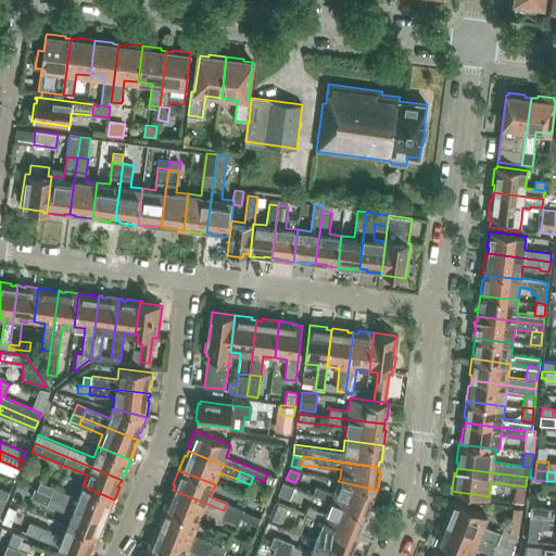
[(267,474),(264,481),(274,485),(277,477),(267,474)]
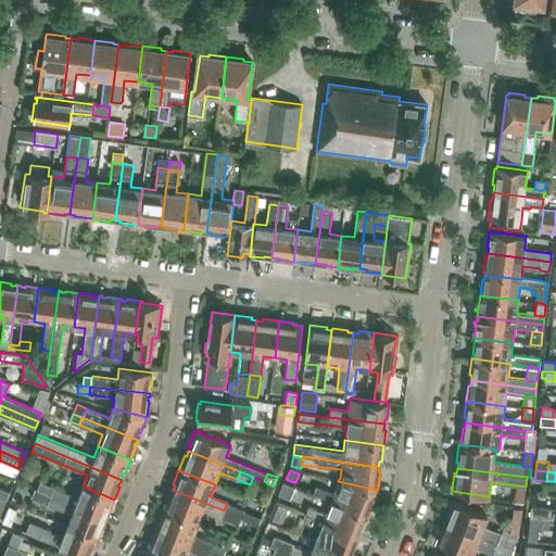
[(109,513),(114,500),(83,485),(78,496),(40,481),(37,489),(37,490),(106,519),(108,516),(106,516),(106,514),(108,512),(109,513)]
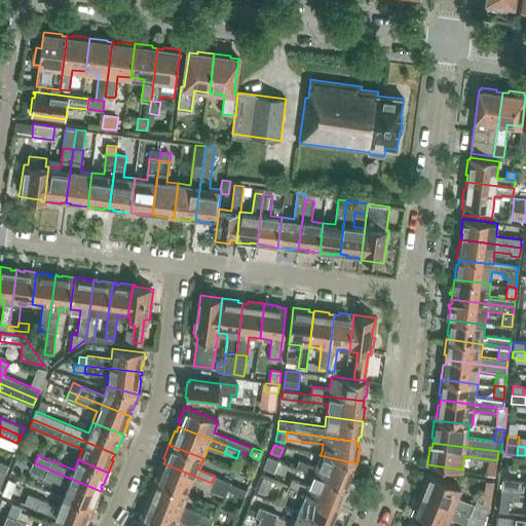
[(297,467),(312,475),(345,487),(347,482),(349,483),(357,463),(320,455),(315,466),(300,460),(297,467)]
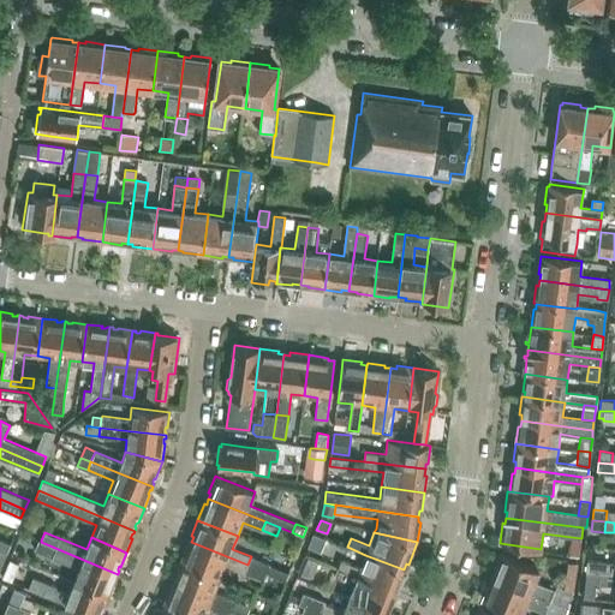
[(321,553),(326,539),(314,535),(309,548),(321,553)]
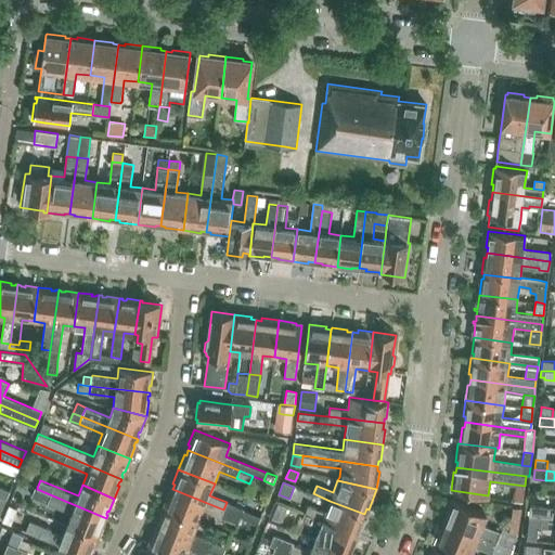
[(0,497),(7,499),(10,491),(0,487),(0,497)]
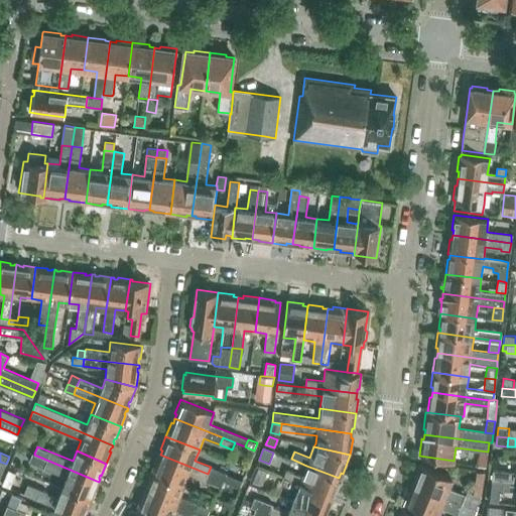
[(32,454),(29,462),(66,477),(61,488),(92,500),(96,488),(95,488),(96,486),(96,484),(98,485),(99,482),(34,455),(34,454),(32,454)]
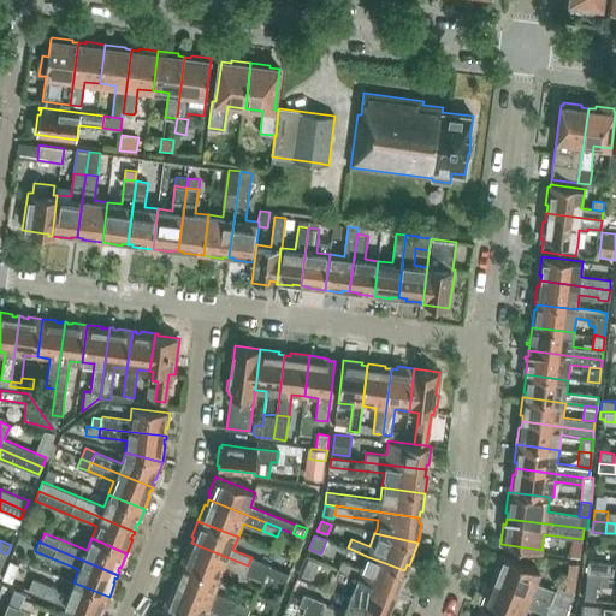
[(181,563),(220,580),(226,567),(244,574),(248,566),(191,543),(189,549),(187,548),(181,563)]
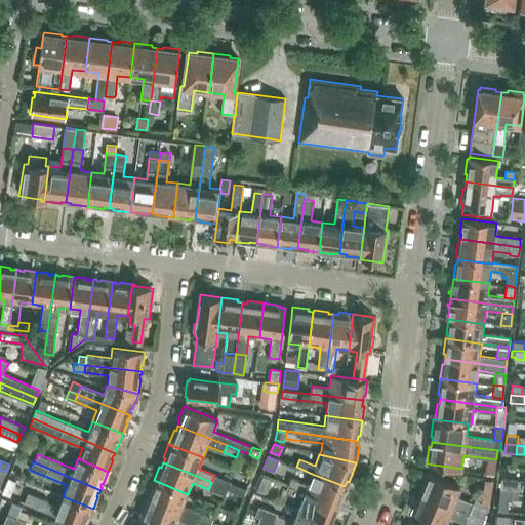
[(291,477),(288,485),(337,505),(339,500),(340,500),(347,486),(345,486),(312,474),(308,484),(291,477)]
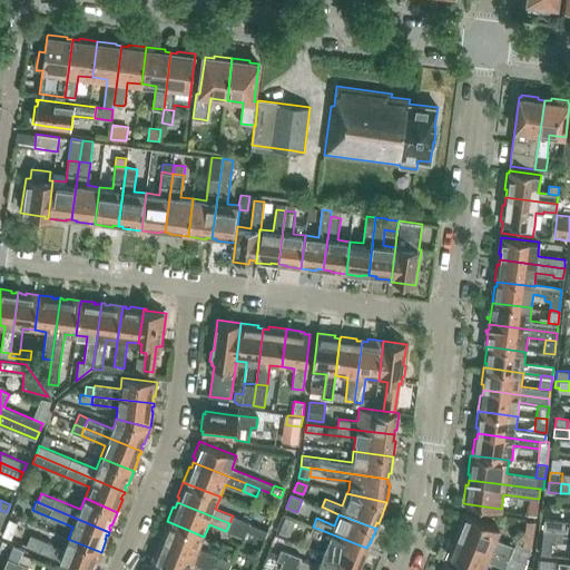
[(514,546),(495,538),(499,528),(467,514),(467,516),(464,514),(458,530),(460,531),(458,537),(510,558),(514,546)]
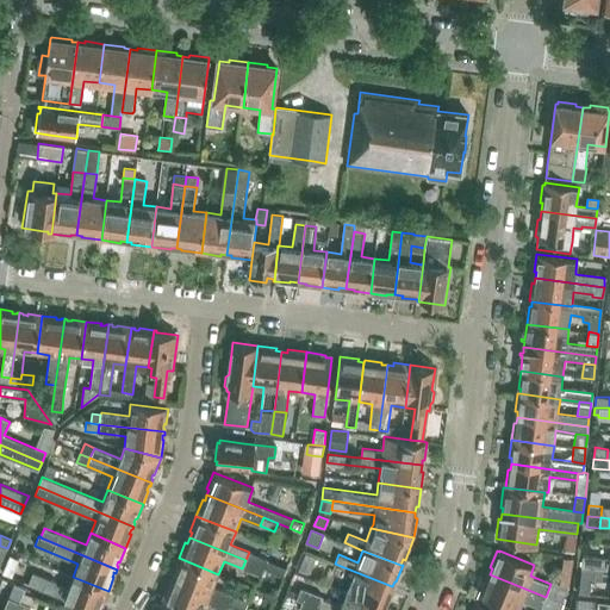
[(246,560),(263,567),(267,559),(249,552),(246,560)]
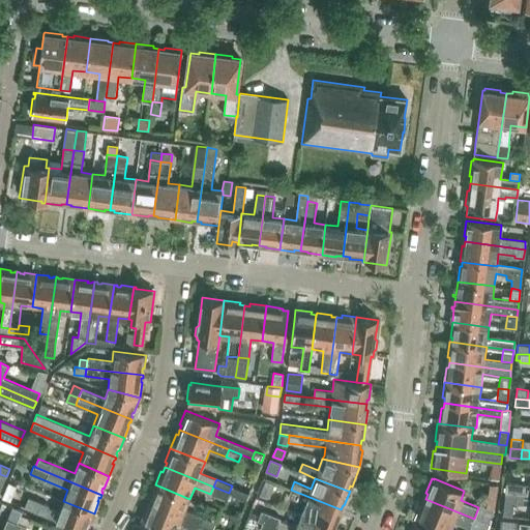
[(273,486),(264,481),(259,495),(267,499),(273,486)]
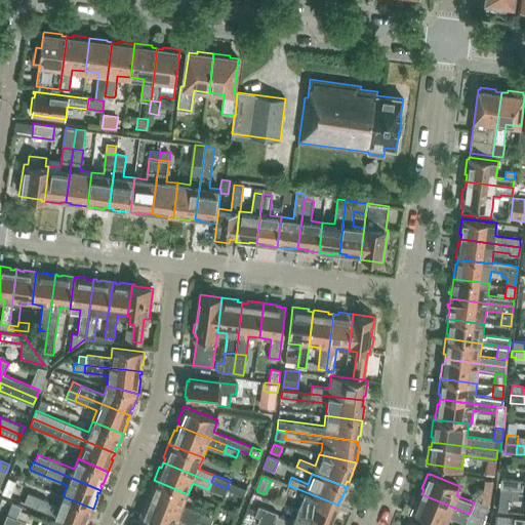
[(524,480),(501,478),(500,487),(500,488),(512,489),(524,490),(524,480)]
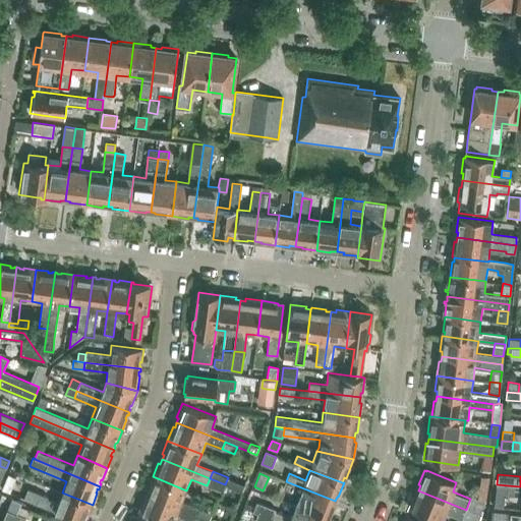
[(8,475),(2,490),(10,494),(16,478),(8,475)]
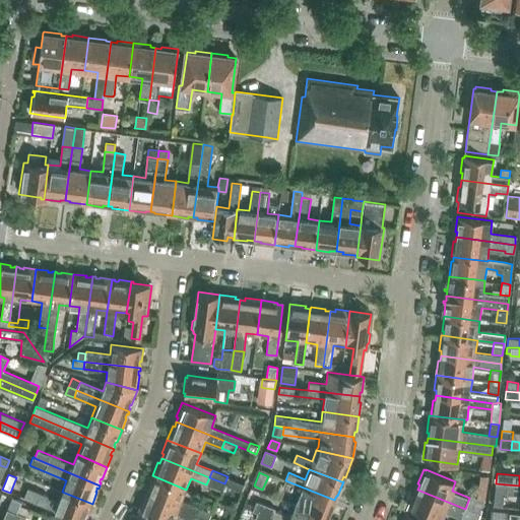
[(186,490),(152,475),(147,490),(148,491),(147,496),(195,514),(198,507),(182,501),(186,490)]
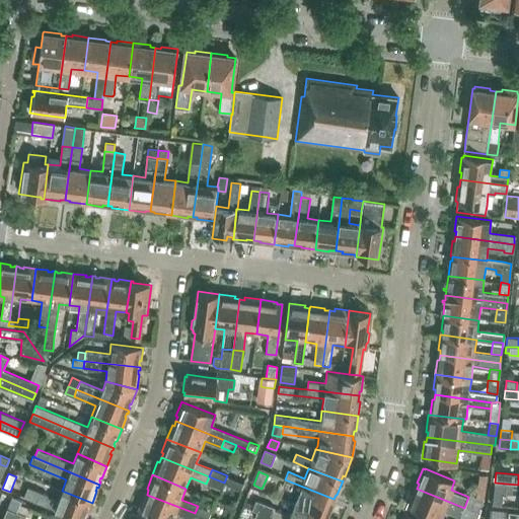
[(487,475),(478,474),(475,497),(484,500),(487,475)]
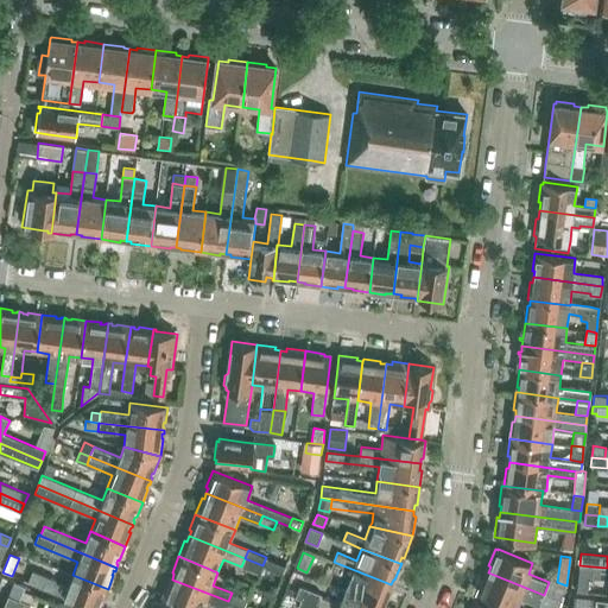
[(245,558),(241,567),(259,574),(263,565),(245,558)]
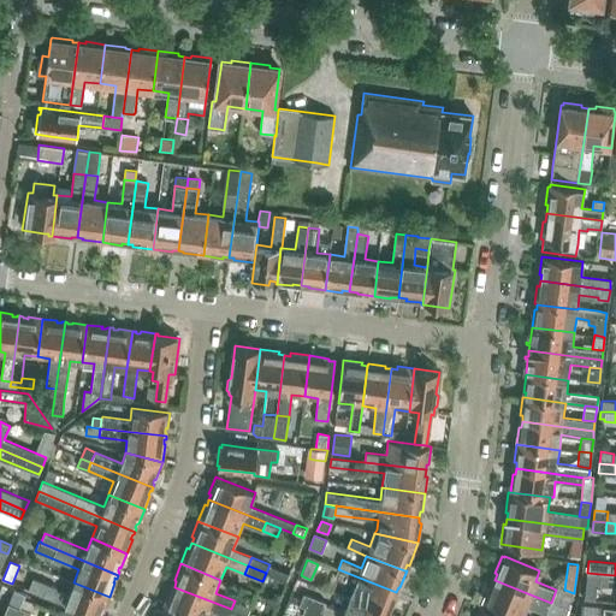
[(335,578),(354,585),(349,598),(389,615),(396,598),(394,597),(396,592),(338,569),(335,578)]
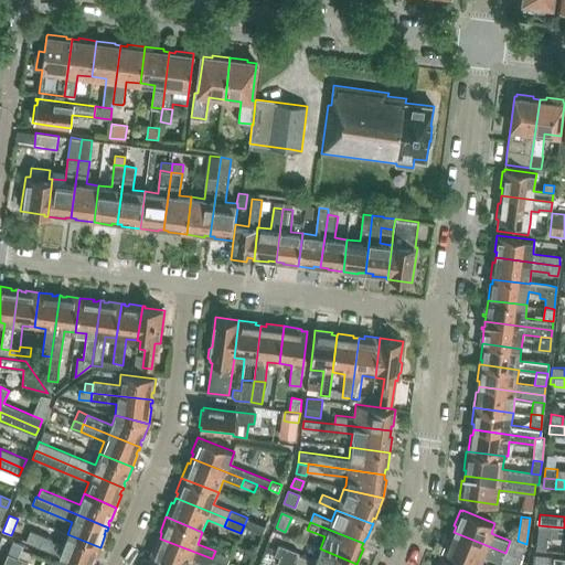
[(537,535),(536,550),(545,551),(546,537),(550,537),(550,536),(551,526),(539,525),(537,535)]
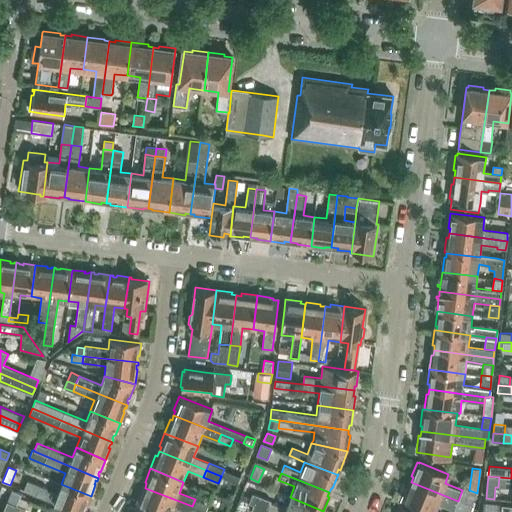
[(511,487),(511,478),(499,477),(498,486),(511,487)]
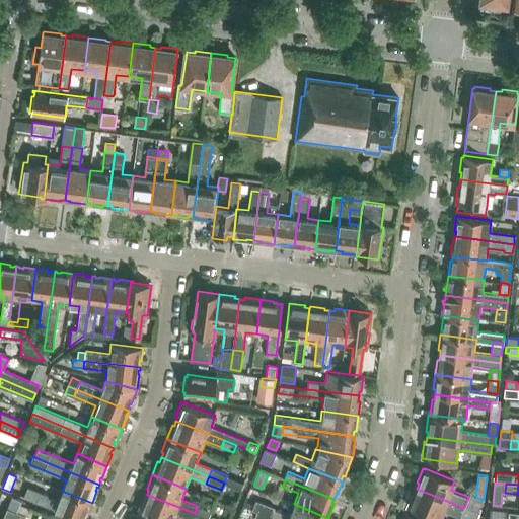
[(23,497),(54,510),(77,518),(85,518),(84,518),(85,516),(86,514),(87,515),(92,503),(62,491),(58,501),(48,496),(48,495),(28,487),(23,497)]
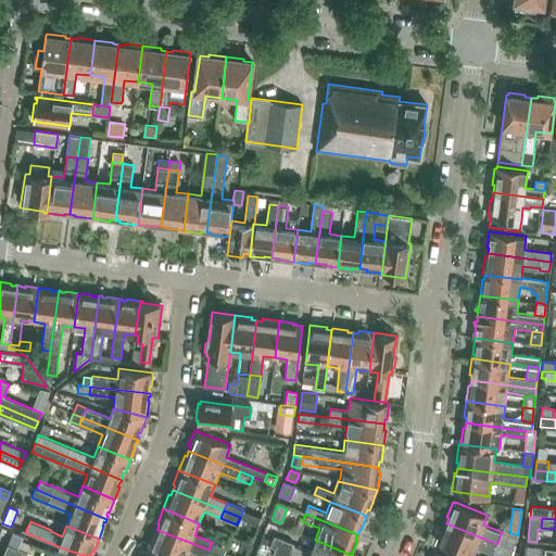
[(497,544),(446,523),(444,529),(442,528),(436,544),(438,544),(438,545),(465,555),(469,555),(475,546),(493,554),(497,544)]
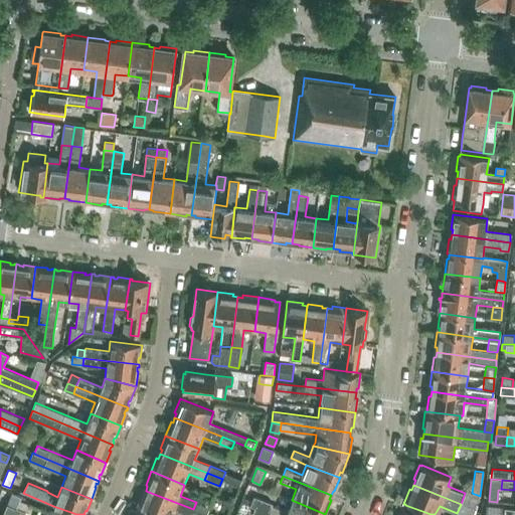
[(137,507),(155,514),(172,514),(175,510),(187,514),(190,514),(193,509),(146,491),(144,495),(142,494),(137,507)]
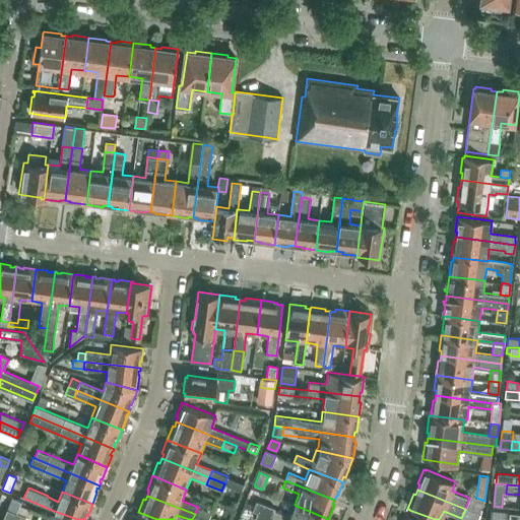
[(465,509),(478,514),(484,501),(476,498),(470,496),(469,498),(465,509)]
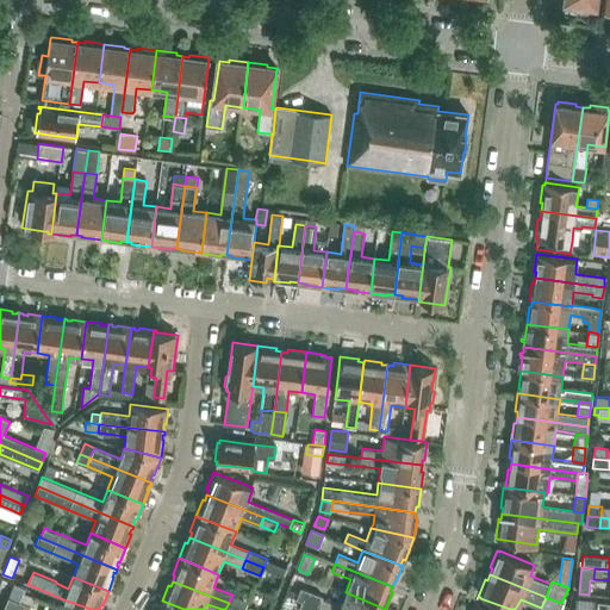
[(13,584),(8,597),(19,601),(23,592),(25,589),(13,584)]
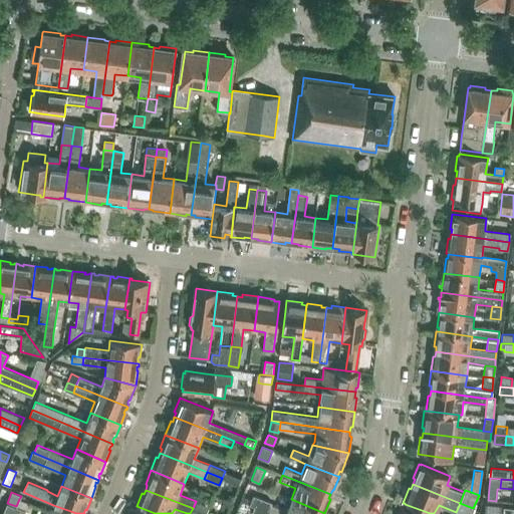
[(323,513),(324,513),(291,499),(286,510),(256,498),(253,506),(254,506),(254,507),(273,513),(323,513)]
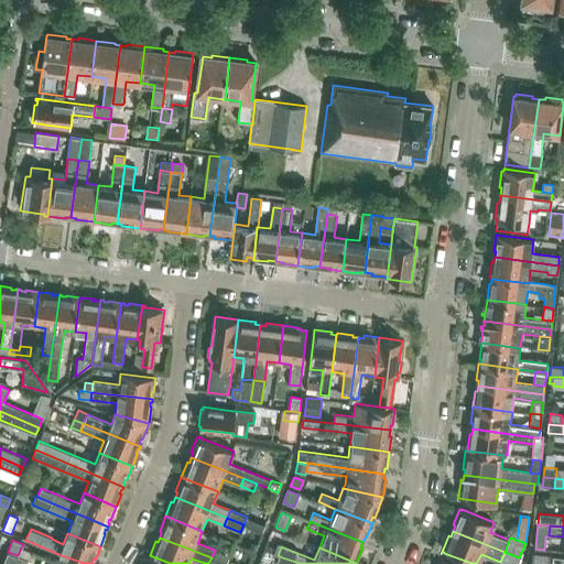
[(21,548),(18,555),(29,560),(32,552),(21,548)]
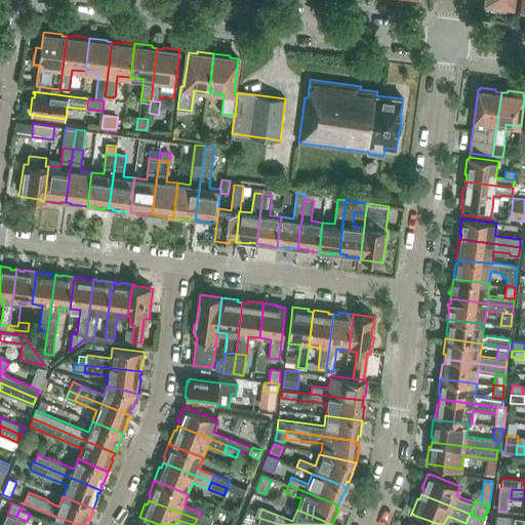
[(197,519),(207,523),(210,516),(200,512),(197,519)]
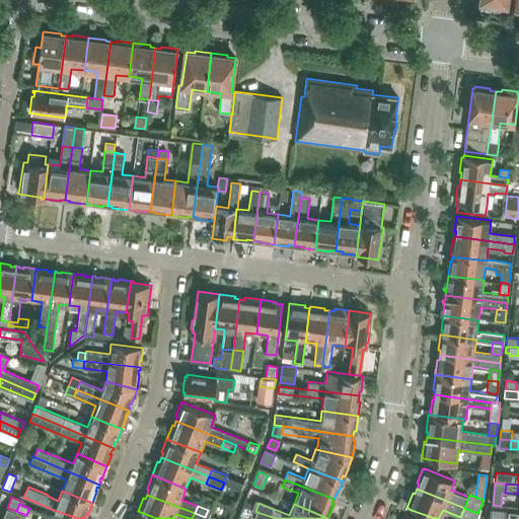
[(13,518),(16,511),(7,508),(2,518),(13,518)]
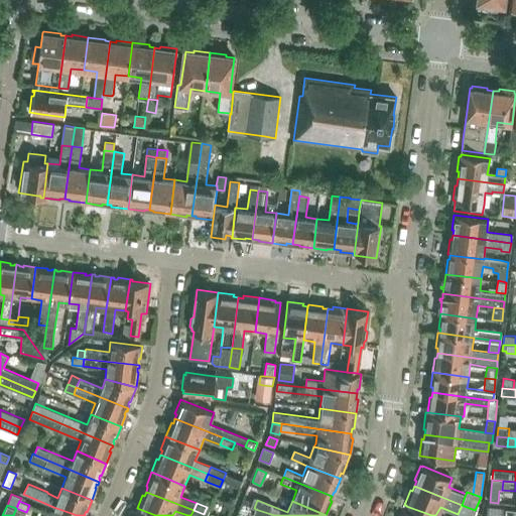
[(462,505),(458,514),(462,515),(474,515),(477,511),(475,510),(462,505)]
